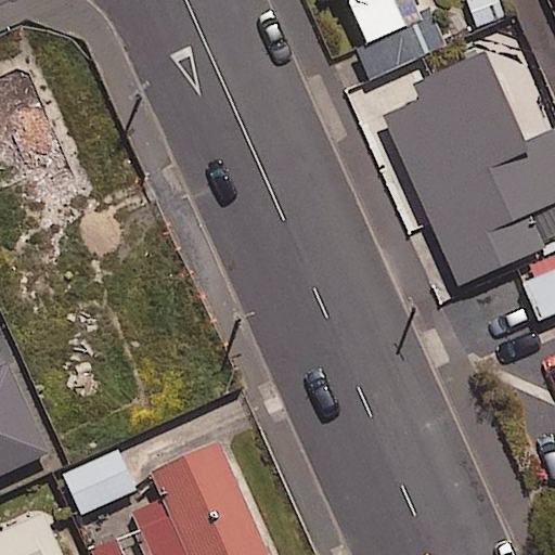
[(341,0),(375,76),(448,44),(434,13),(405,25),(395,0),(341,0)]
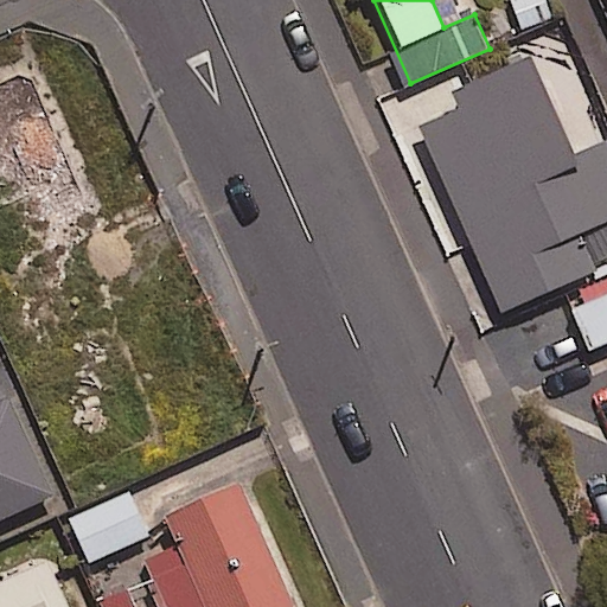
[(461,110),(421,127),(502,310),(592,269),(575,232),(606,218),(606,153),(602,142),(572,155),(529,58),(453,93),(461,110)]
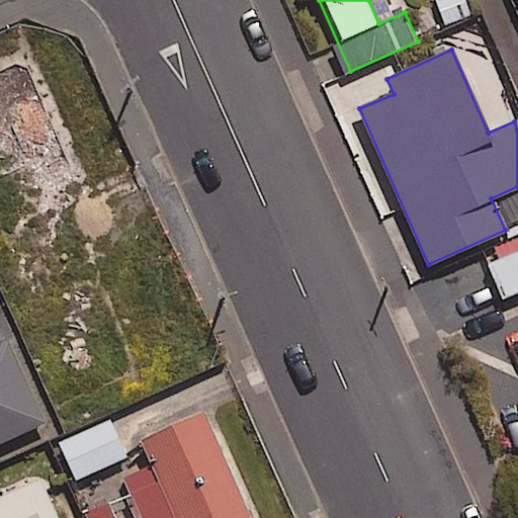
[(27,55),(0,66),(0,181),(69,152),(27,55)]
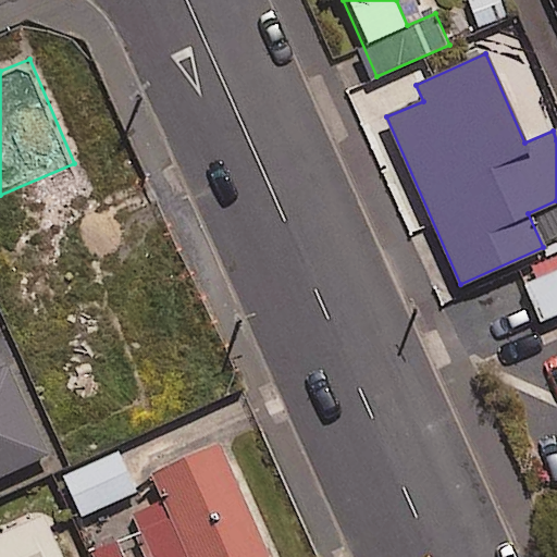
[(556,312),(556,270),(527,283),(542,319),(556,312)]
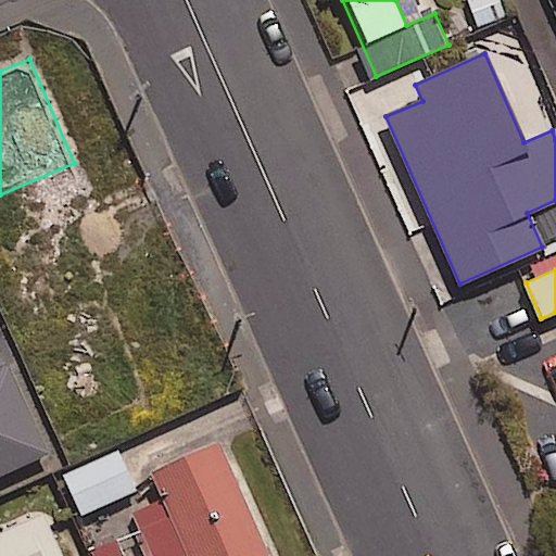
[(16,364),(0,327),(0,474),(45,453),(5,368),(16,364)]
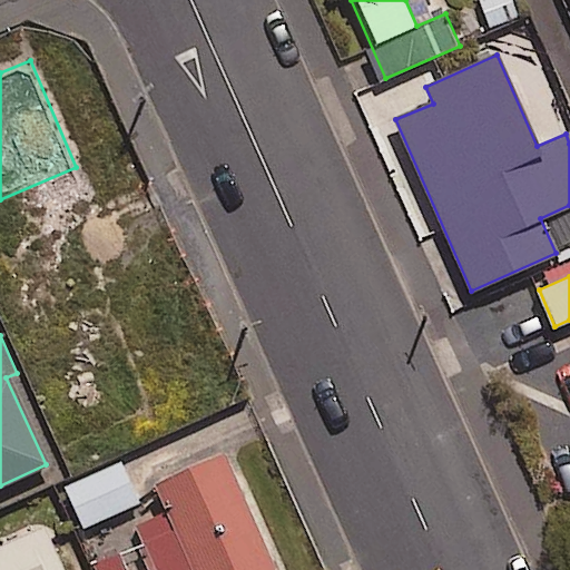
[(278,569),(228,457),(157,488),(194,569),(278,569)]
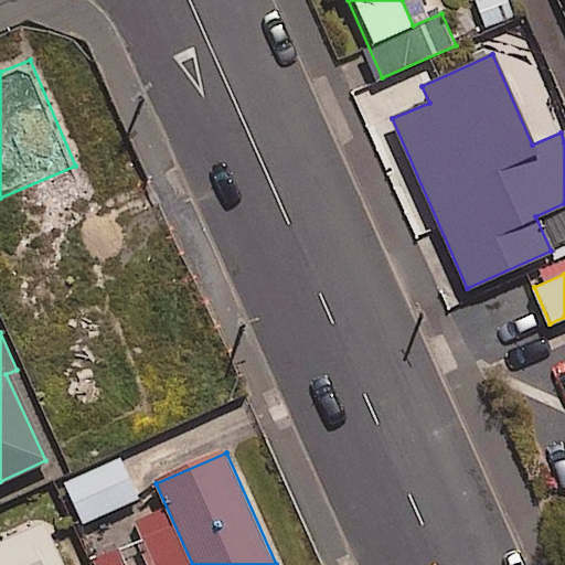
[(138,497),(119,457),(63,484),(82,523),(138,497)]
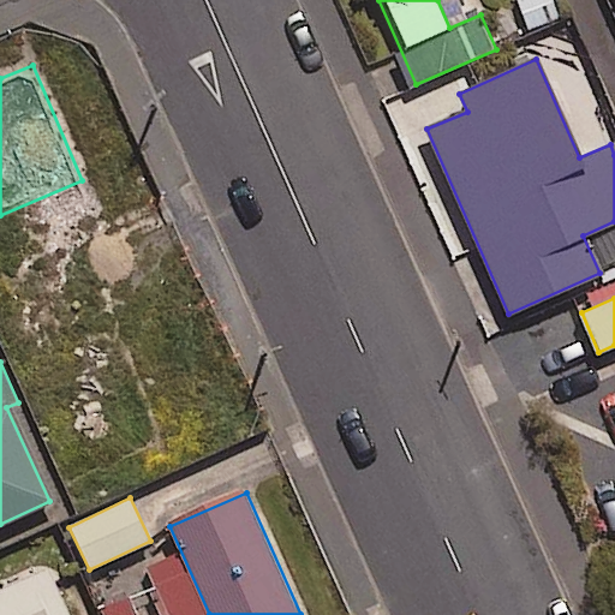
[(71,614),(51,567),(0,590),(0,614),(71,614)]
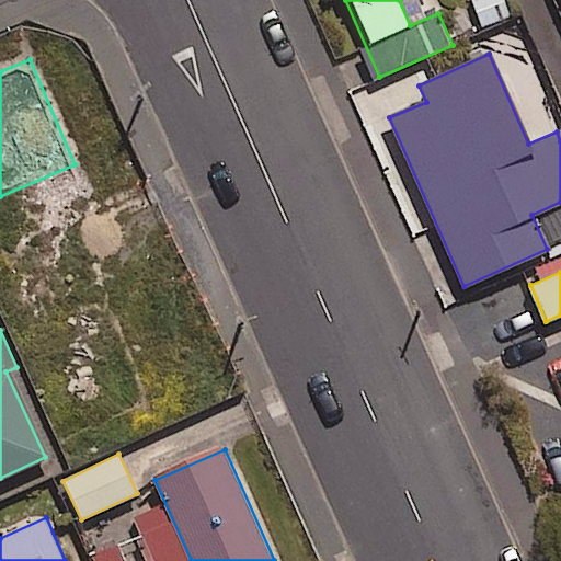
[(124,560),(116,542),(92,551),(95,560),(124,560)]
